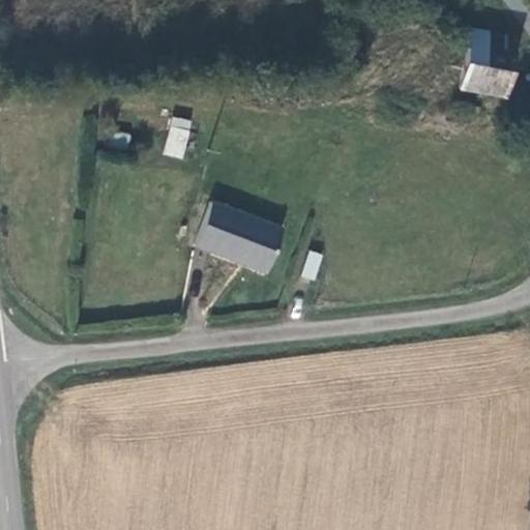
[(446,19),(441,23),(439,28),(440,33),(445,36),(450,36),(455,34),(458,29),(457,23),(451,19),(446,19)]
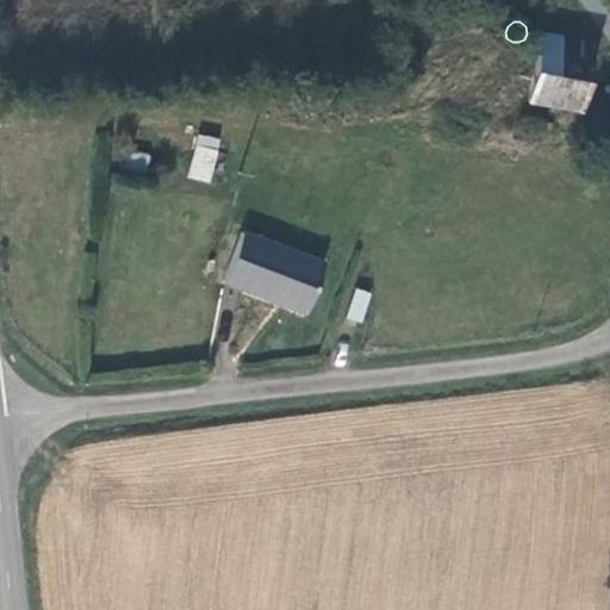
[(539,33),(535,47),(535,56),(585,64),(589,43),(539,33)]
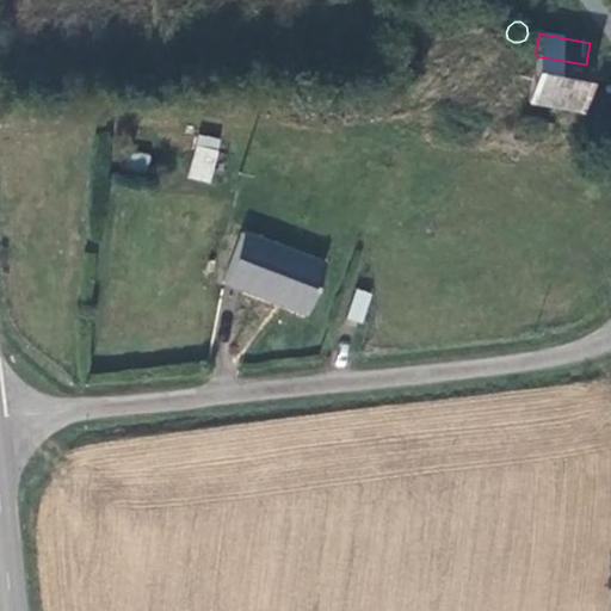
[(586,65),(536,56),(528,100),(578,110),(586,65)]
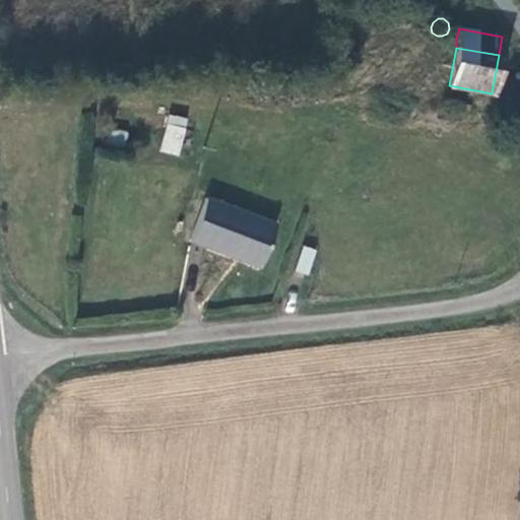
[(168,114),(160,151),(180,155),(188,118),(168,114)]
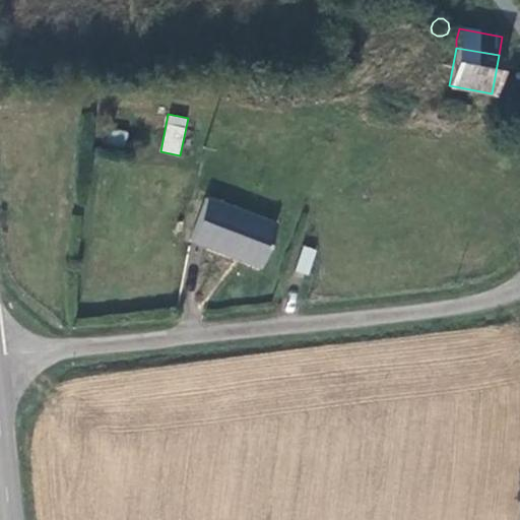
[(273,225),(203,199),(187,242),(257,267),(273,225)]
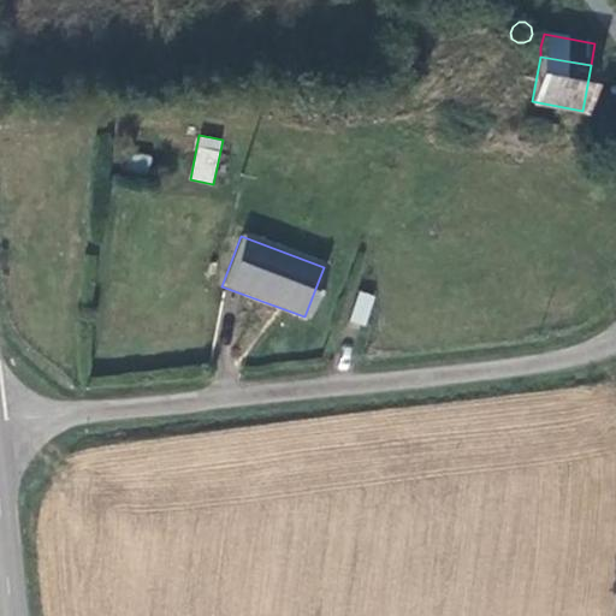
[(349,321),(365,326),(374,295),(359,290),(349,321)]
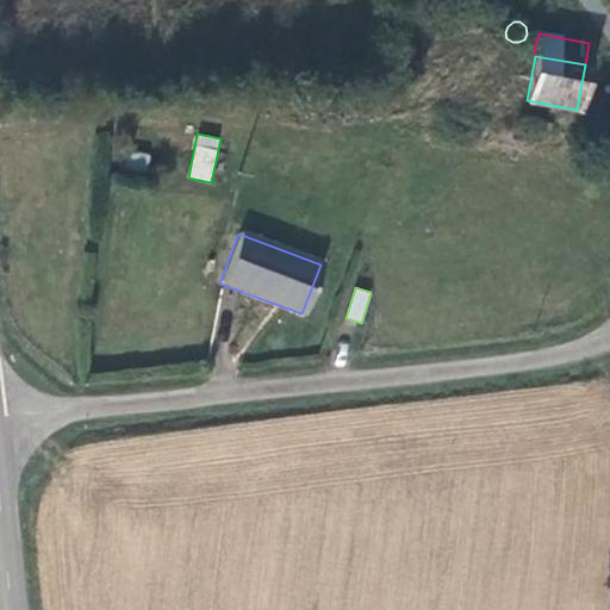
All buildings are outlined.
